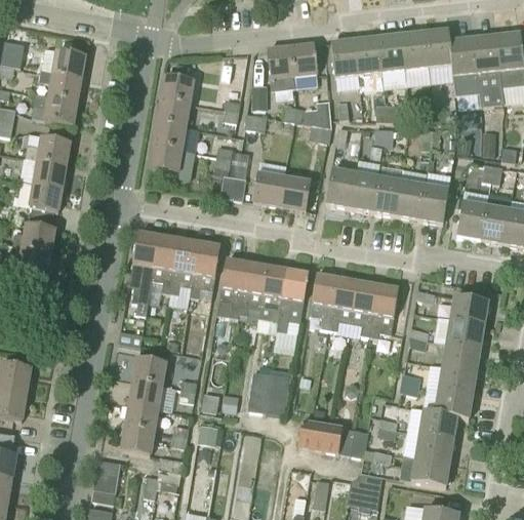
[(426,33),(429,68),(452,65),(449,42),(450,42),(449,31),(426,33)]
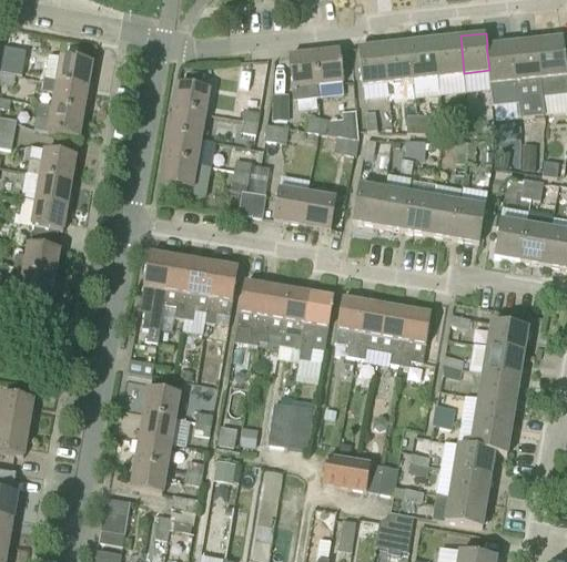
[(435,39),(438,75),(464,73),(461,36),(435,39)]
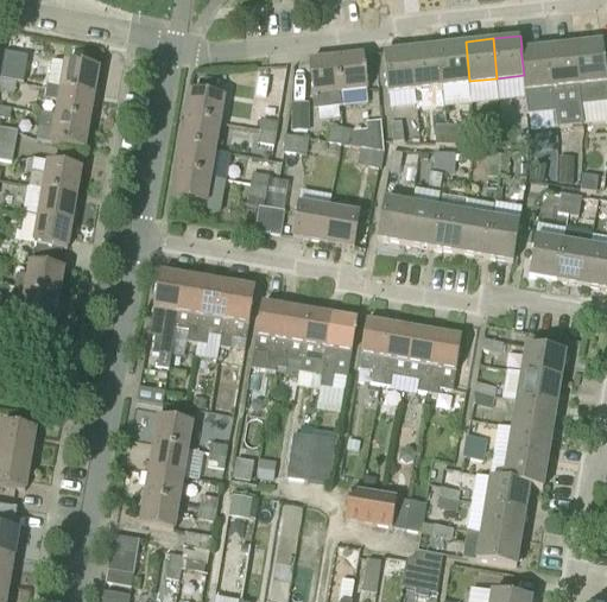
[(575,43),(582,101),(606,97),(606,67),(604,39),(575,43)]
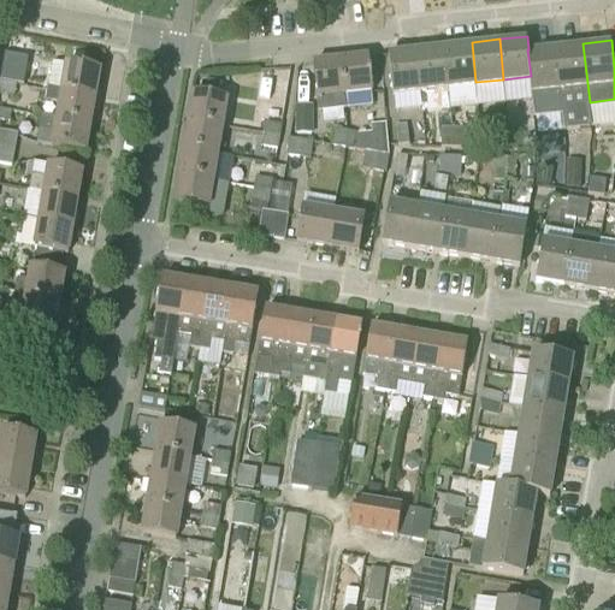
[(444,46),(448,86),(475,82),(472,42),(444,46)]
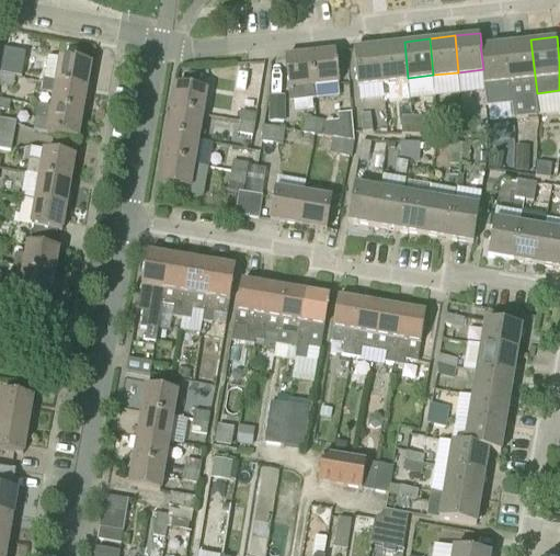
[(506,43),(510,79),(514,114),(539,112),(537,93),(530,40),(506,43)]
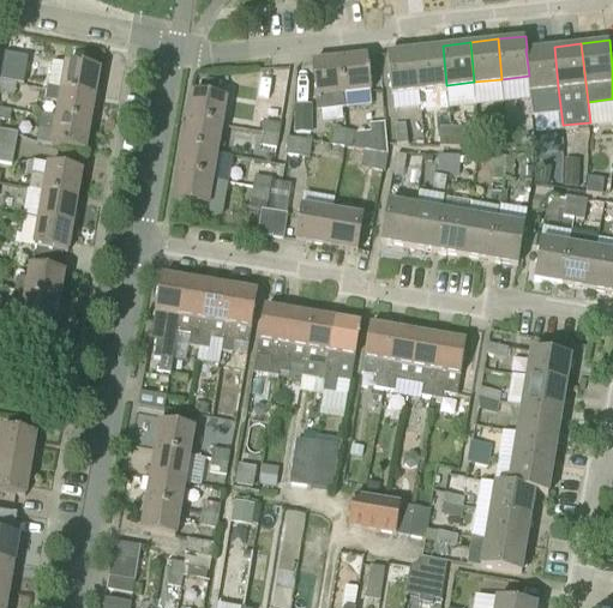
[(416,48),(420,89),(446,85),(443,46),(416,48)]
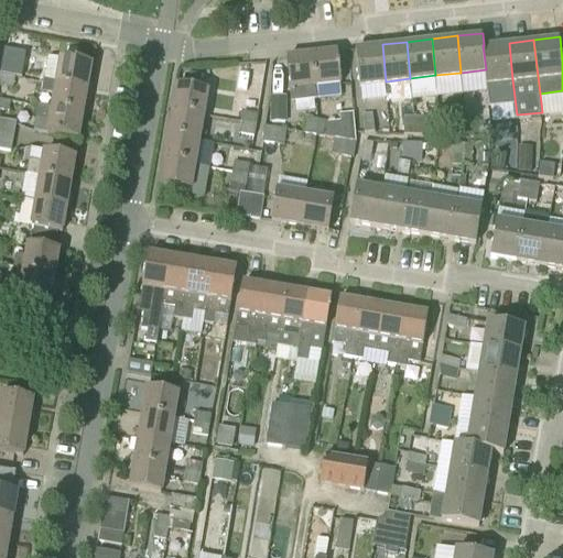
[(483,45),(486,69),(487,69),(488,83),(512,79),(509,43),(484,45),(483,45)]
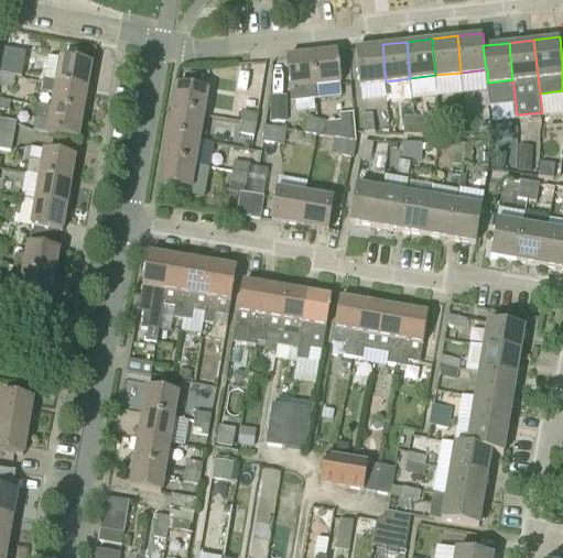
[(386,81),(382,44),(356,47),(360,84),(386,81)]
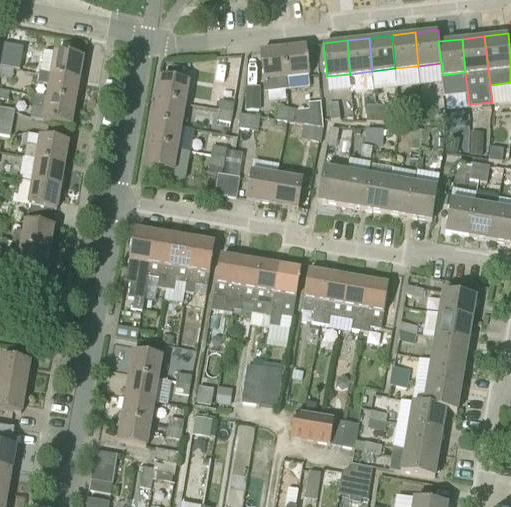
[(284,47),(287,75),(310,72),(307,44),(284,47)]
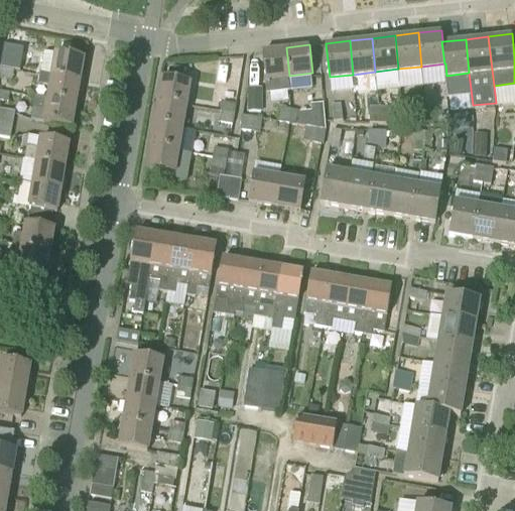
[(289,76),(286,47),(263,49),(268,90),(290,87),(289,76)]
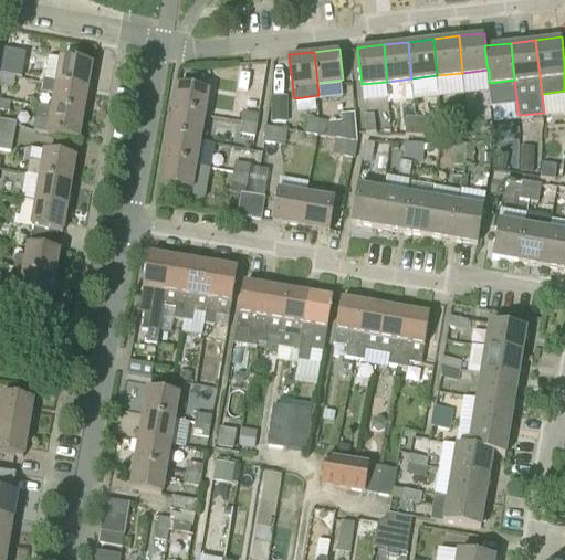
[(62,55),(58,80),(89,85),(93,61),(62,55)]
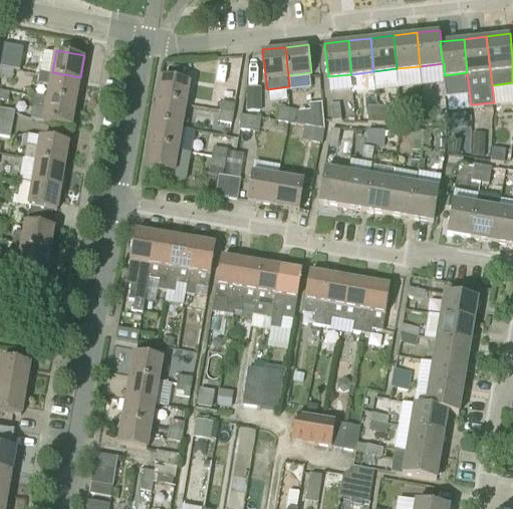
[(15,66),(0,63),(0,64),(0,73),(13,76),(15,66)]
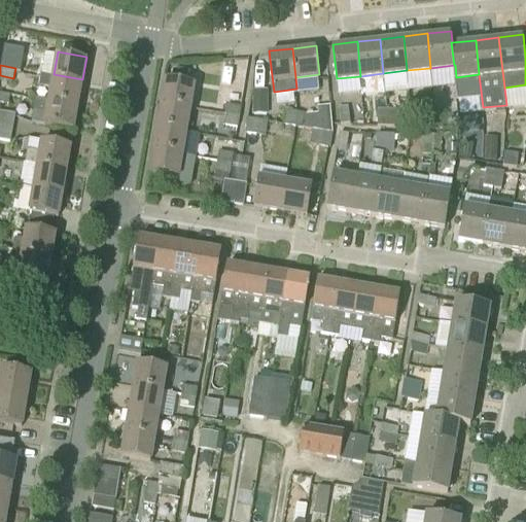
[(82,79),(54,74),(42,72),(41,80),(51,82),(49,98),(78,103),(82,79)]
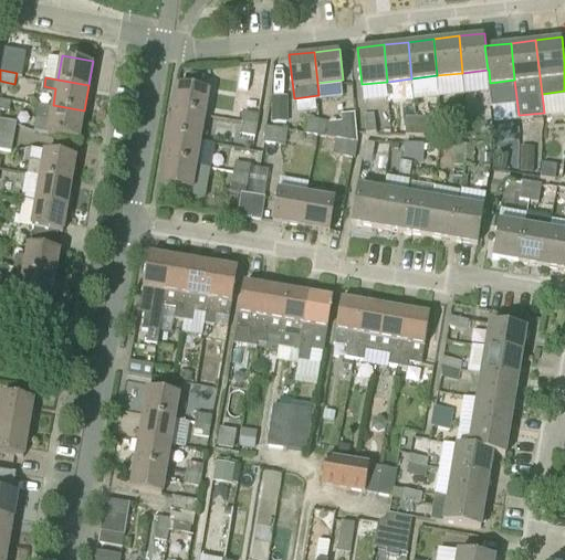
[(179,83),(175,108),(205,114),(209,88),(179,83)]
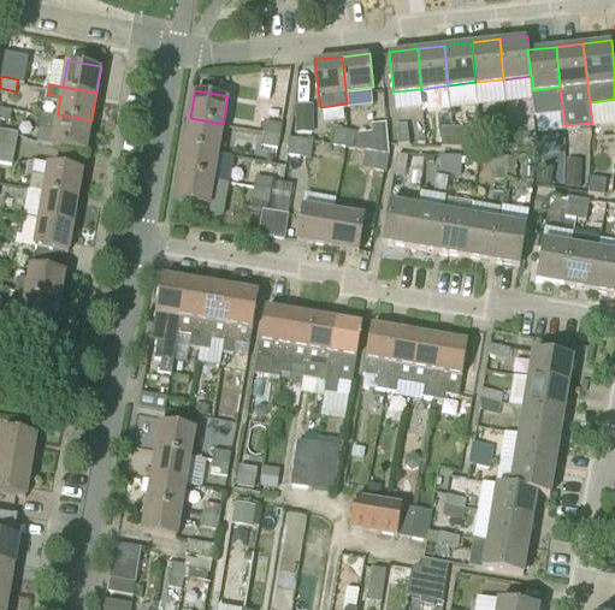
[(0,114),(11,117),(13,106),(0,104),(0,114)]
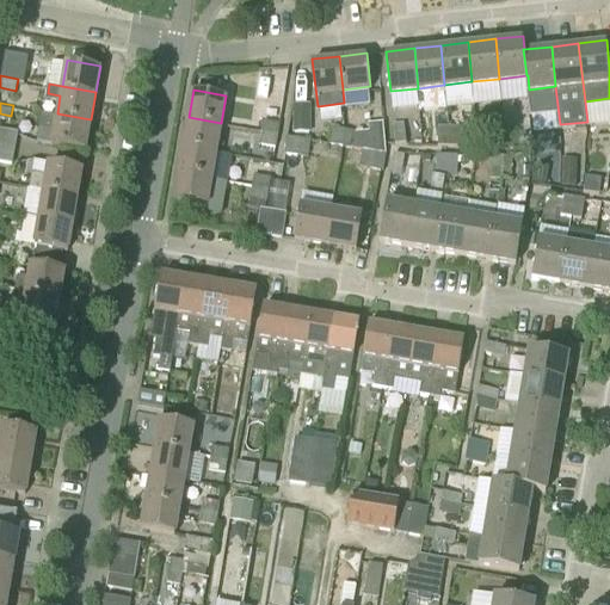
[(91,119),(57,113),(44,111),(39,140),(86,148),(91,119)]
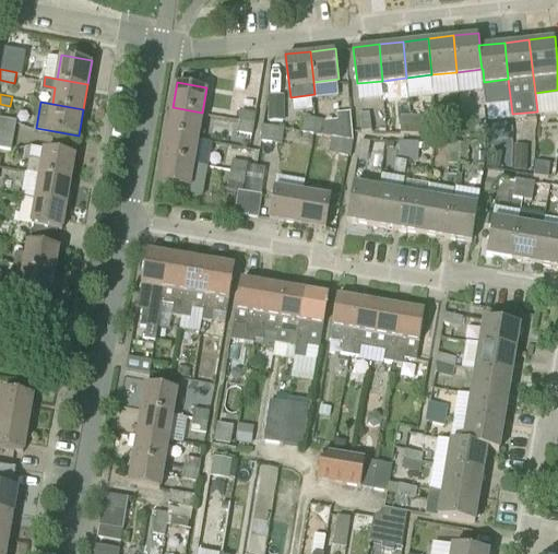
[(283,105),(269,105),(269,116),(284,116),(283,105)]
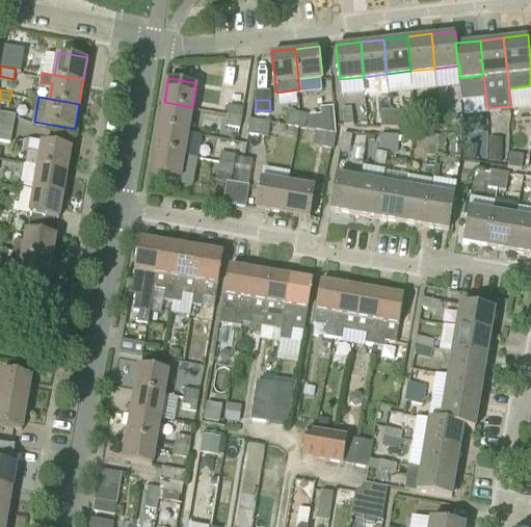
[(192,107),(164,102),(160,125),(188,129),(192,107)]
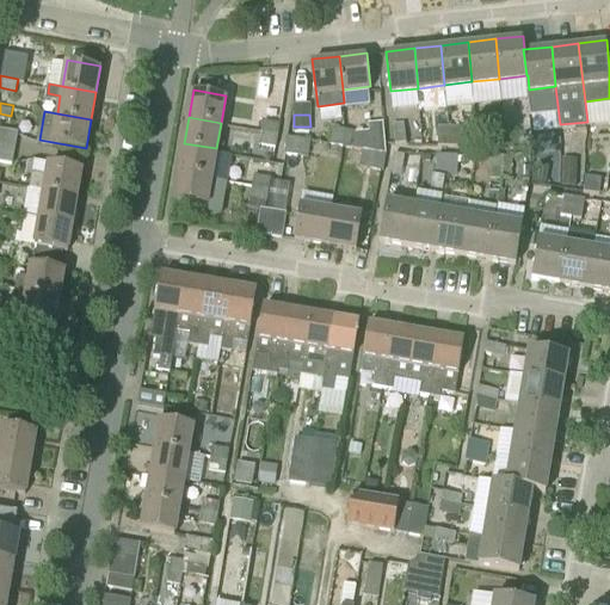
[(263,117),(260,129),(278,131),(279,119),(263,117)]
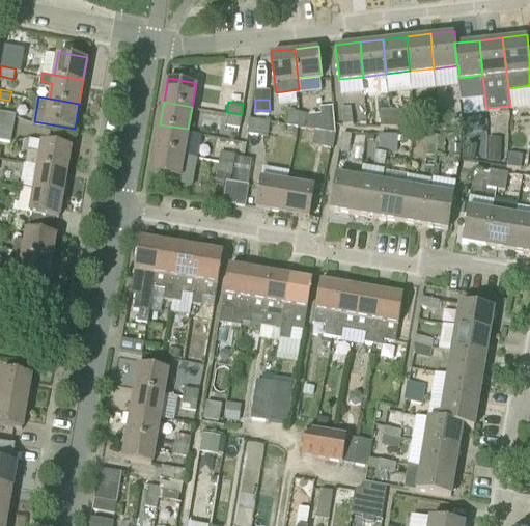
[(322,111),(308,112),(305,126),(315,128),(336,130),(333,103),(321,105),(322,111)]
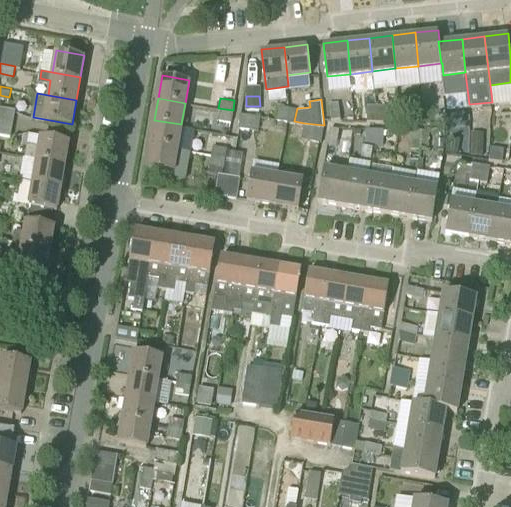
[(332,118),(340,117),(338,99),(330,100),(332,118)]
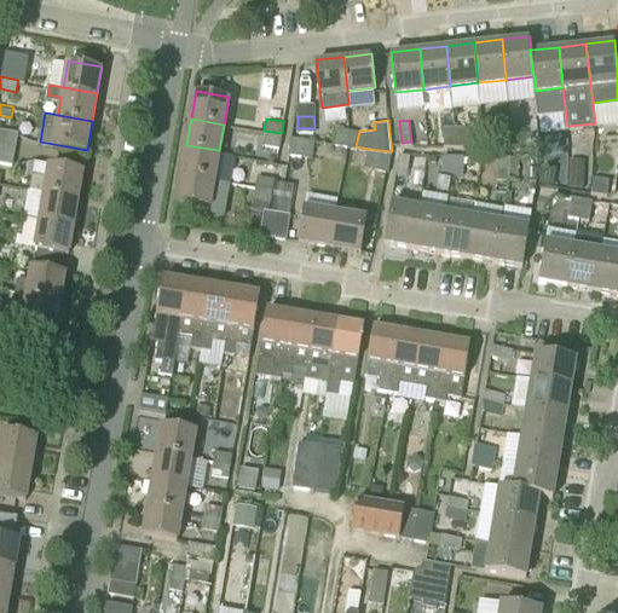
[(18,128),(10,126),(0,123),(0,143),(15,146),(18,128)]
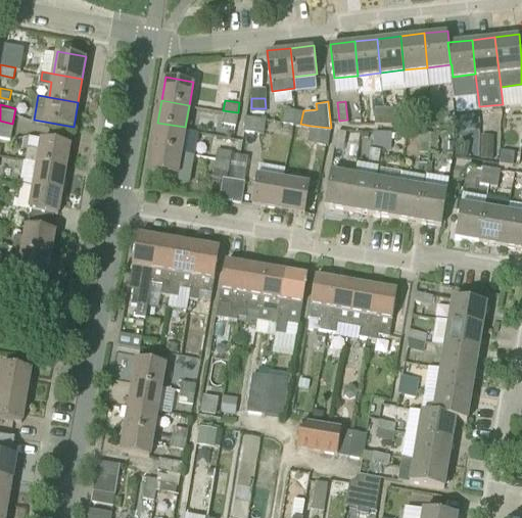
[(384,122),(384,104),(375,104),(375,122),(384,122)]
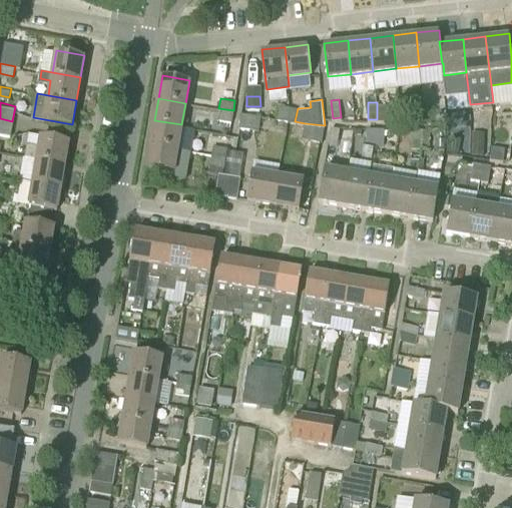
[(387,102),(377,102),(377,119),(387,119),(387,102)]
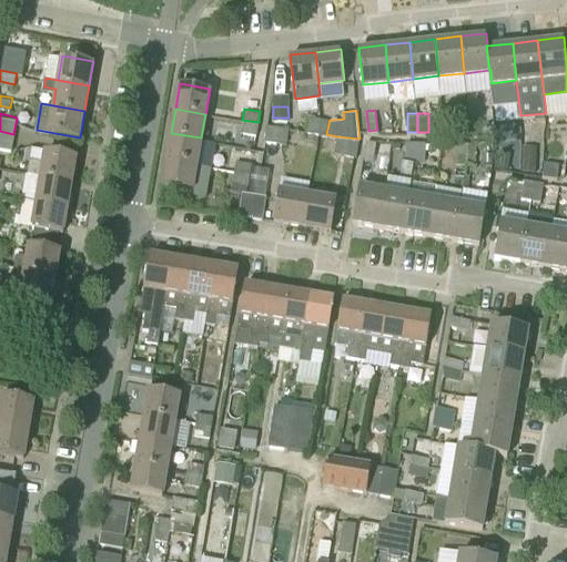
[(326,136),(326,134),(330,120),(310,115),(306,131),(326,136)]
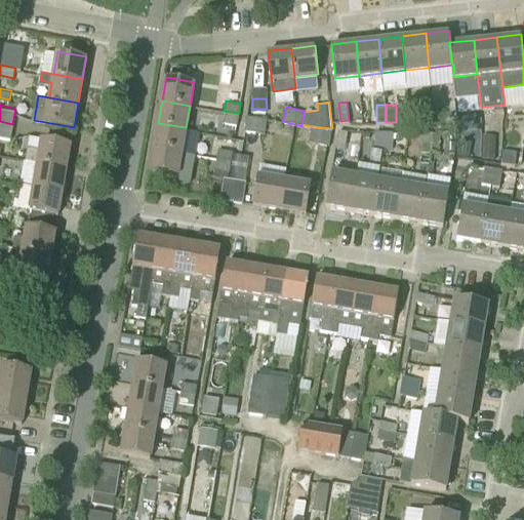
[(425,123),(433,123),(433,108),(425,107),(425,123)]
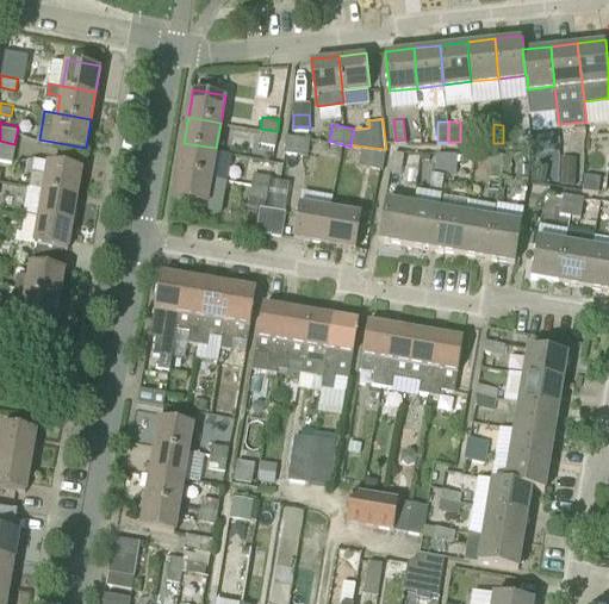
[(503,125),(503,143),(514,144),(515,125),(503,125)]
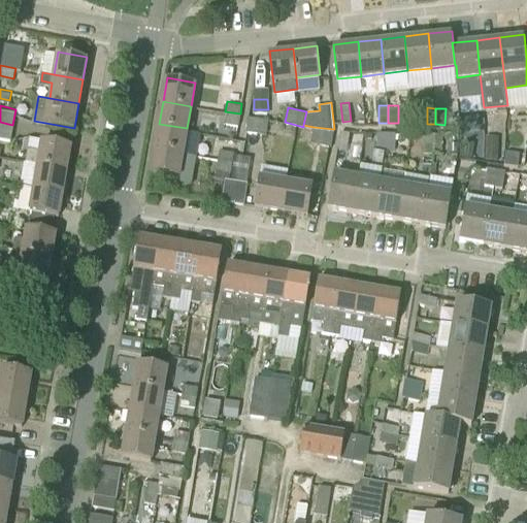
[(240,113),(225,111),(224,121),(239,123),(240,113)]
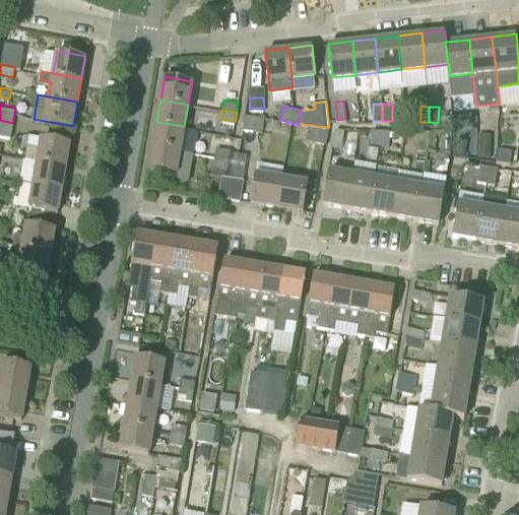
[(262,131),(264,117),(245,113),(242,128),(253,130),(262,131)]
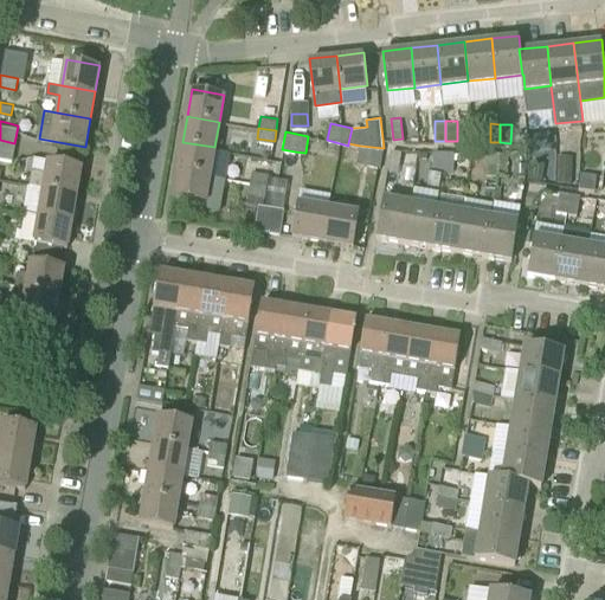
[(0,140),(0,173),(1,167),(0,166),(0,155),(12,157),(14,143),(0,140)]
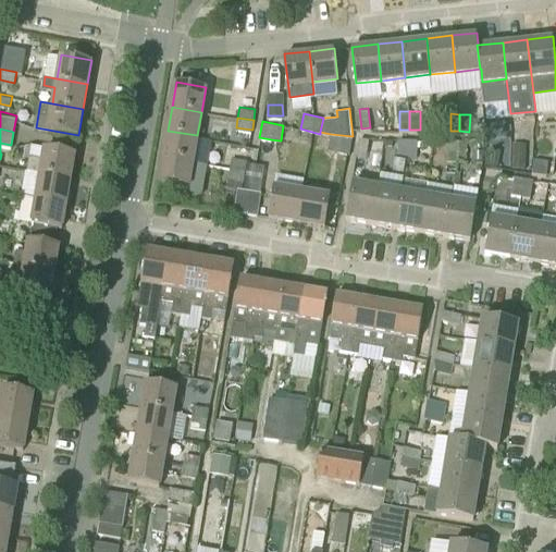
[(197,135),(168,131),(163,155),(194,159),(197,135)]
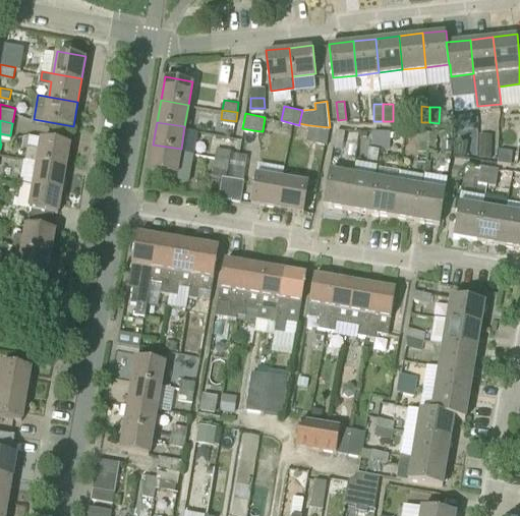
[(330,127),(309,125),(306,139),(327,144),(330,127)]
